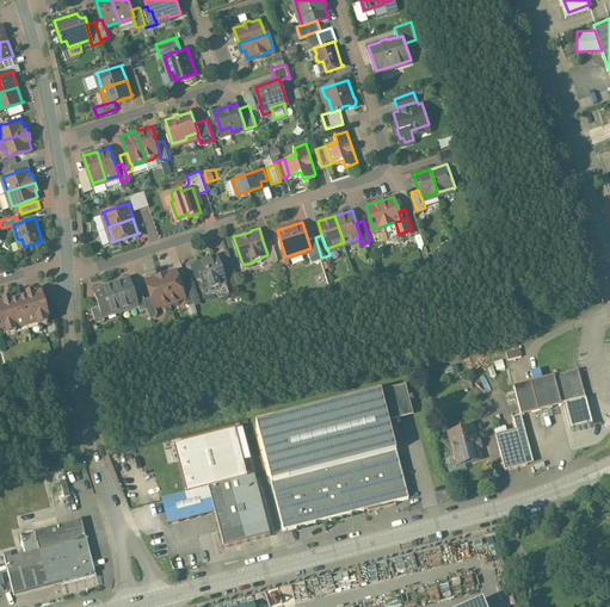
[(272,237),(263,241),(267,254),(267,255),(269,261),(278,258),(272,237)]
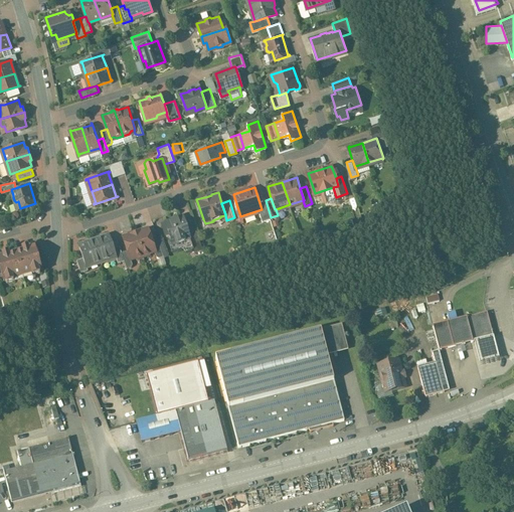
[(183,214),(165,220),(173,243),(190,238),(191,237),(189,231),(183,214)]
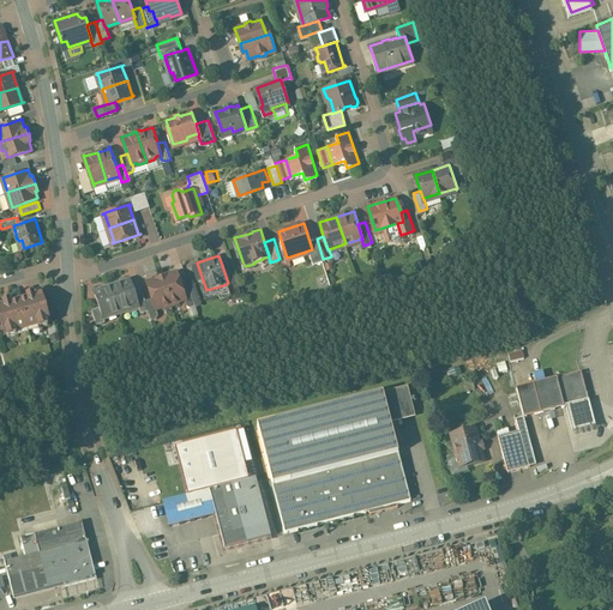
[(178,270),(170,272),(169,272),(162,275),(172,303),(179,301),(180,300),(186,297),(182,287),(178,270)]
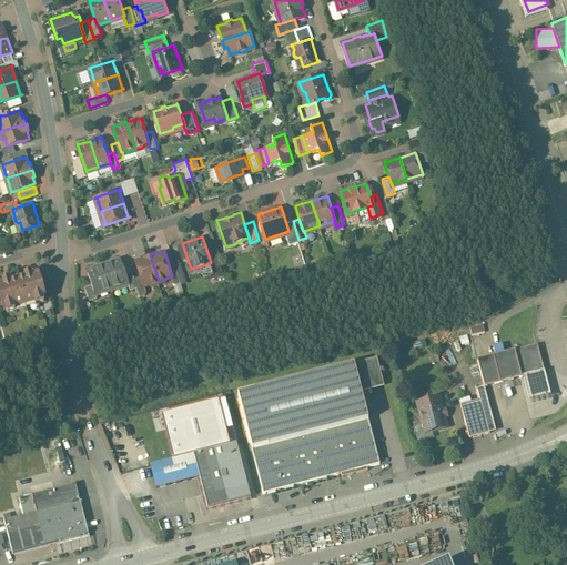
[(224,274),(218,253),(209,255),(211,262),(210,263),(215,276),(224,274)]
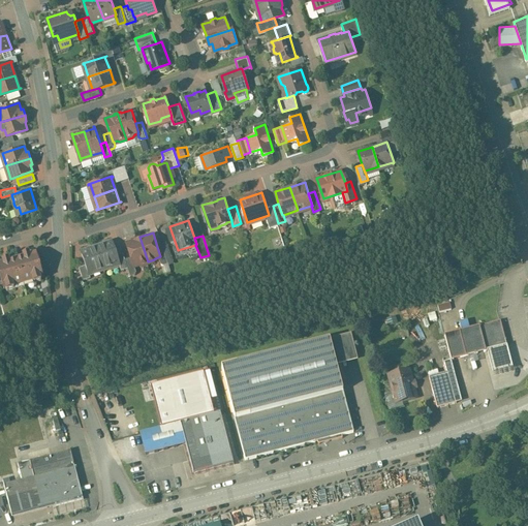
[(140,237),(132,239),(133,240),(127,242),(131,255),(134,265),(135,265),(141,264),(142,264),(148,261),(140,237)]
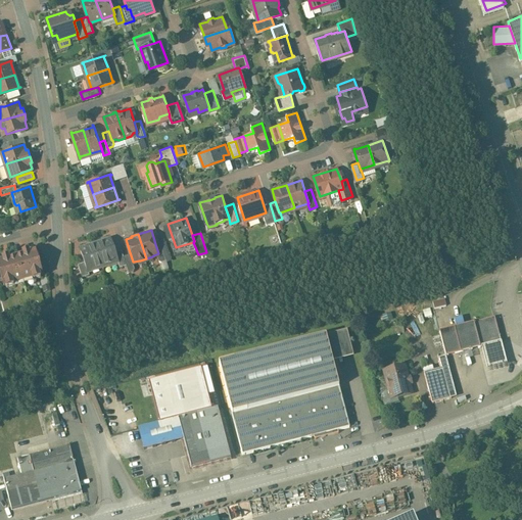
[(111,236),(96,241),(103,263),(117,257),(119,257),(115,250),(111,236)]
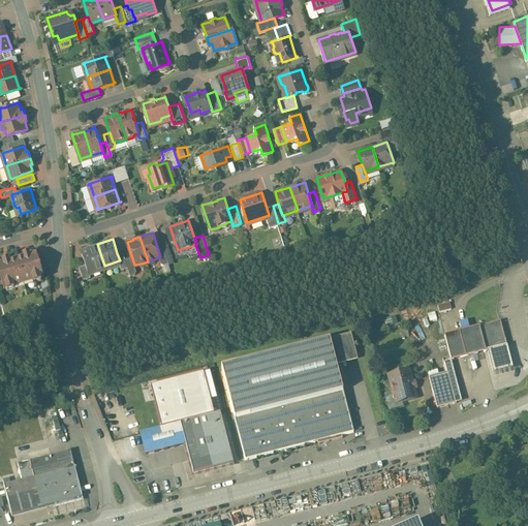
[(97,244),(82,249),(86,264),(89,271),(104,266),(97,244)]
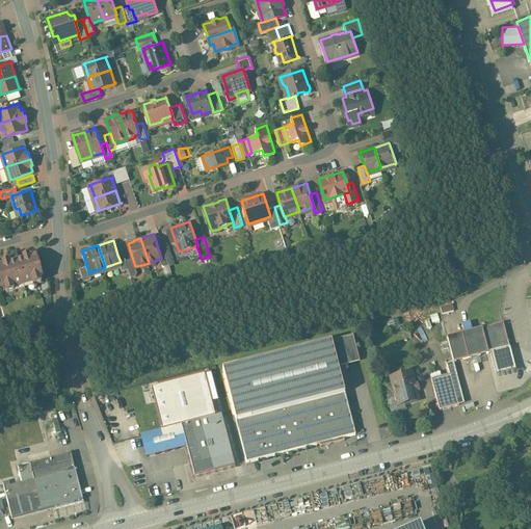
[(164,246),(158,248),(161,258),(162,263),(165,265),(169,263),(164,246)]
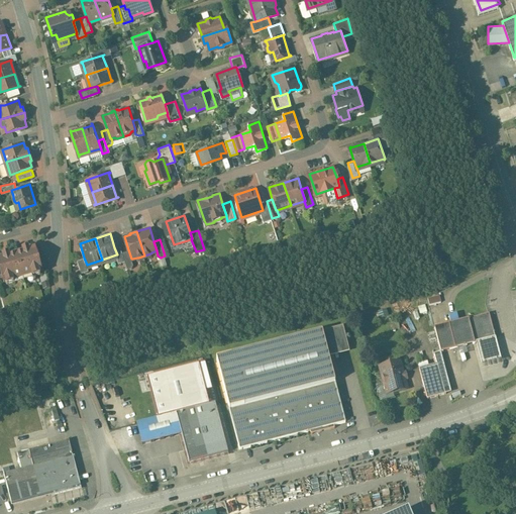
[(35,246),(29,248),(28,245),(23,246),(23,249),(16,251),(23,275),(13,278),(14,280),(40,272),(40,270),(42,270),(35,246)]
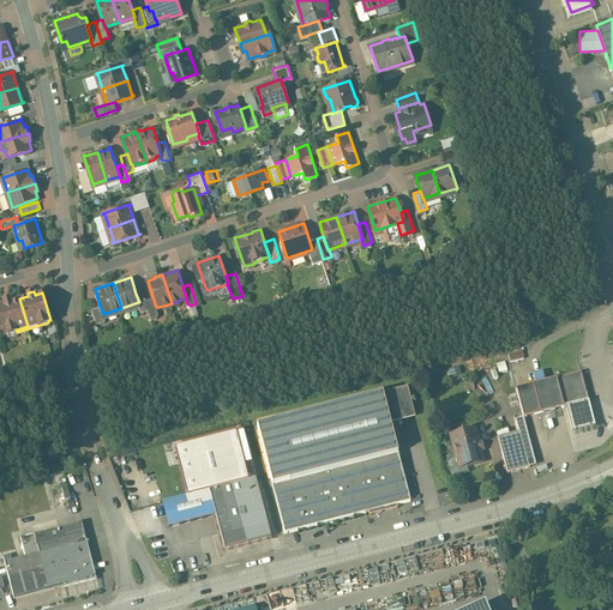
[(145,299),(143,291),(136,294),(139,302),(138,302),(142,312),(149,308),(145,299)]
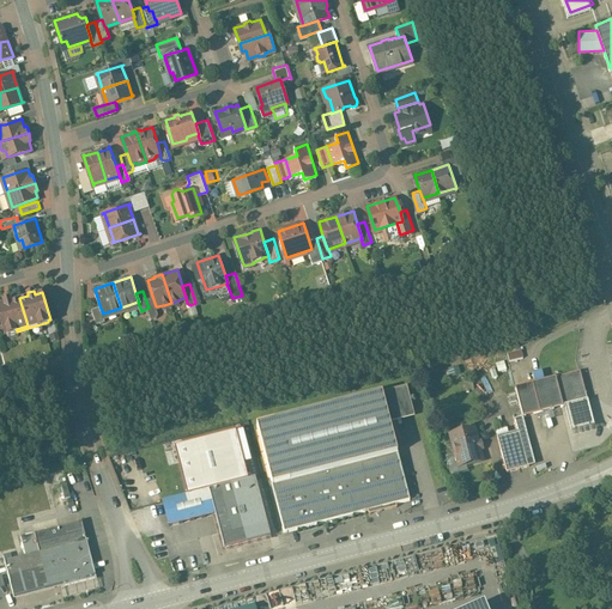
[(156,306),(152,296),(145,298),(149,308),(151,317),(157,316),(158,312),(157,306),(156,306)]
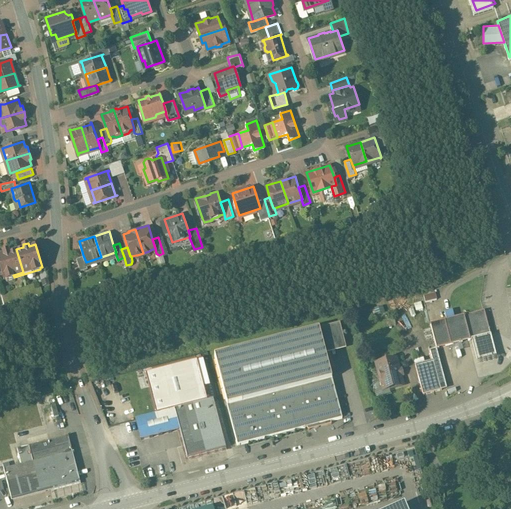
[(16,249),(9,251),(9,249),(3,250),(4,253),(0,253),(0,262),(4,277),(6,277),(7,279),(14,277),(13,275),(23,272),(16,249)]
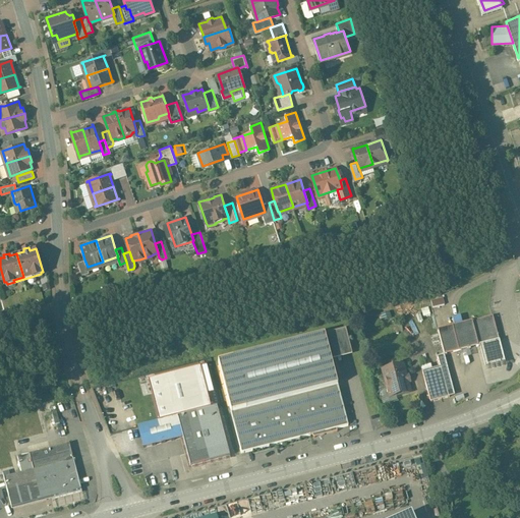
[(84,260),(78,262),(82,274),(90,272),(88,267),(84,260)]
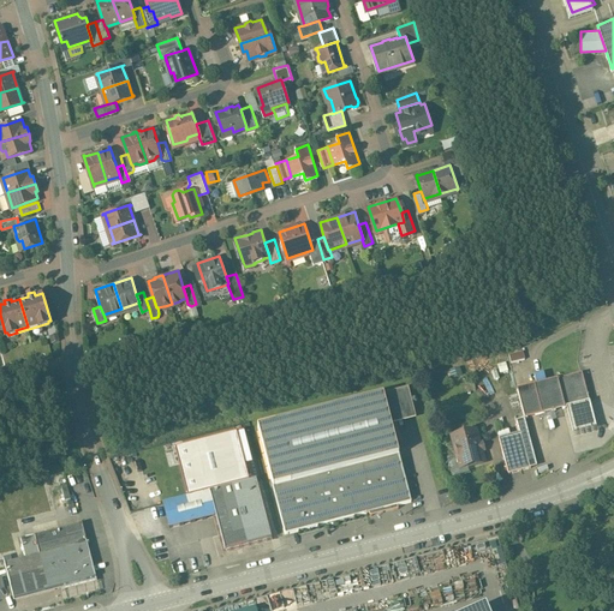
[(49,341),(43,342),(45,351),(47,357),(53,354),(49,341)]
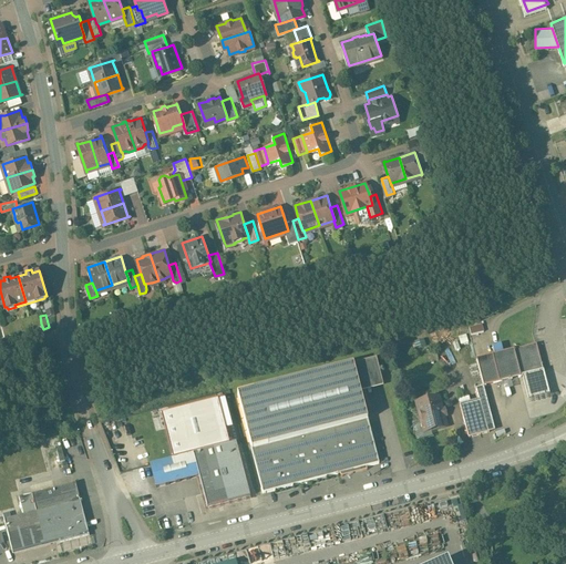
[(505,340),(496,344),(497,349),(507,347),(505,340)]
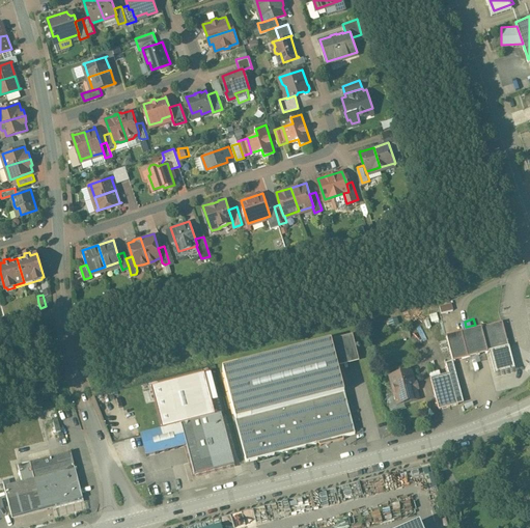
[(502,321),(447,335),(453,358),(483,350),(508,344),(502,321)]
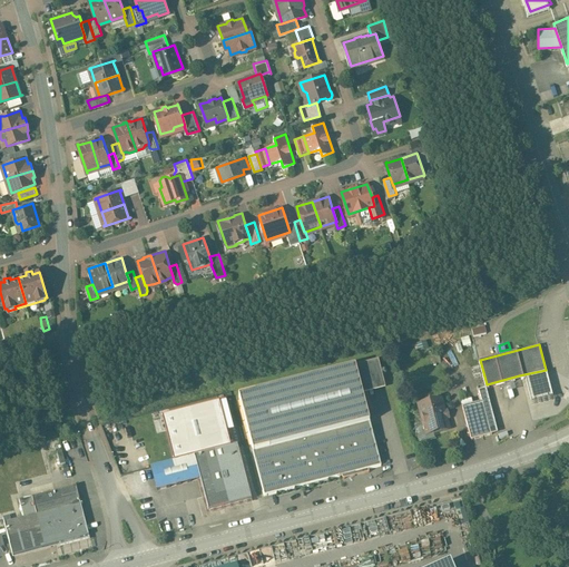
[(354,363),(238,393),(253,449),(370,418),(354,363)]
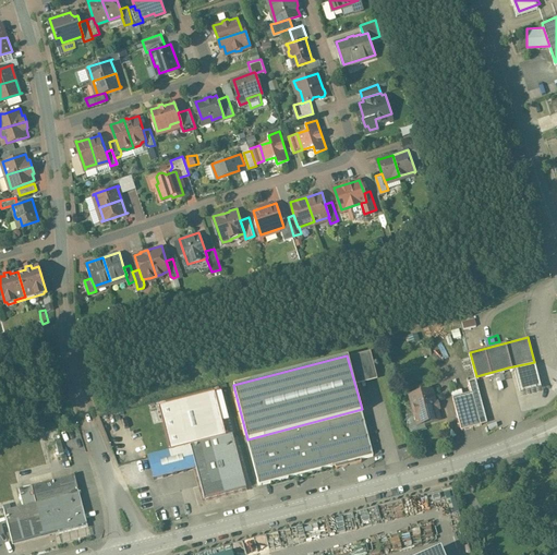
[(541,386),(534,362),(508,368),(515,393),(541,386)]
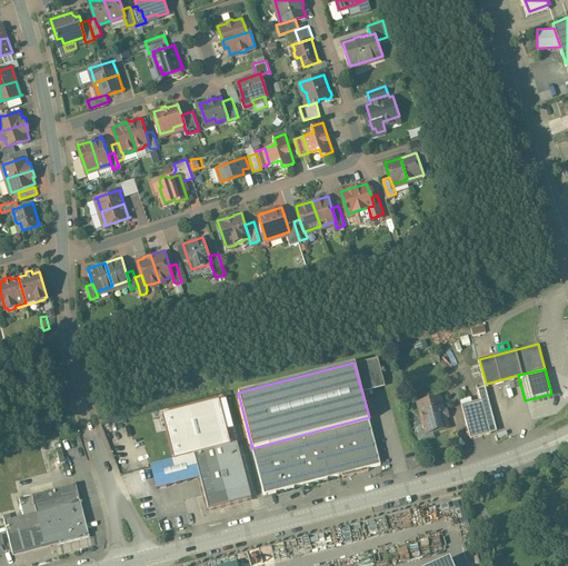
[(479,398),(460,404),(469,437),(497,429),(485,385),(476,387),(479,398)]
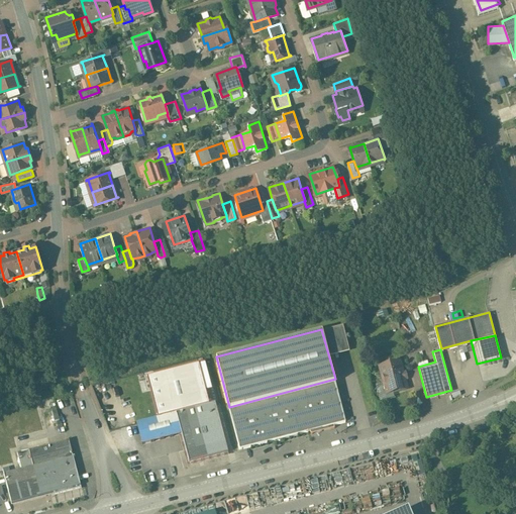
[(401,361),(379,366),(385,390),(406,385),(401,361)]
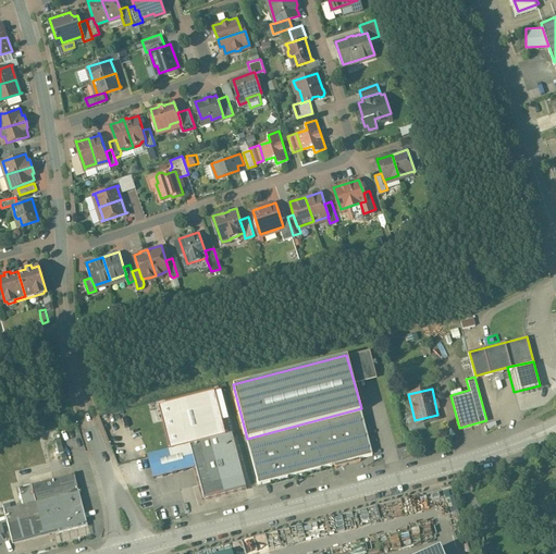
[(361,408),(247,439),(259,482),(372,452),(361,408)]
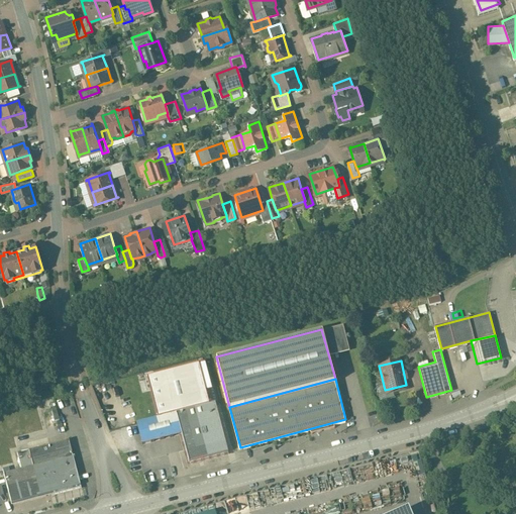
[(215,400),(176,410),(182,431),(189,460),(228,450),(215,400)]
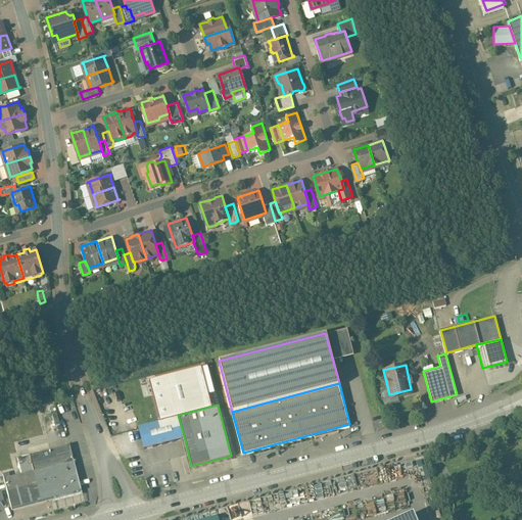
[(184,436),(178,415),(137,426),(144,447),(184,436)]
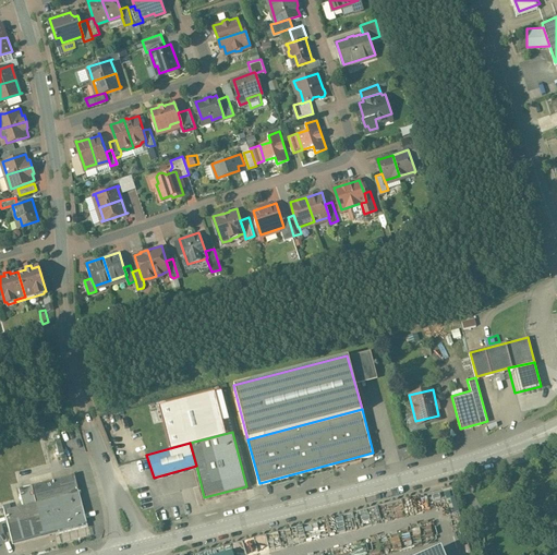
[(74,473),(32,484),(37,502),(79,491),(74,473)]
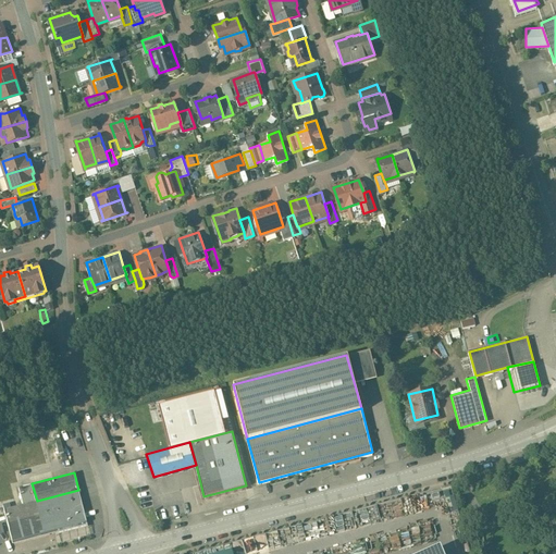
[(37,501),(4,508),(13,541),(87,521),(78,490),(37,501)]
